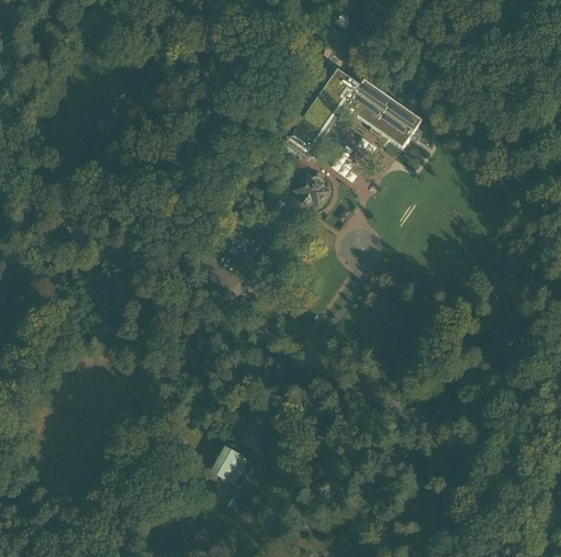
[(17,33),(9,29),(0,43),(0,46),(7,49),(17,33)]
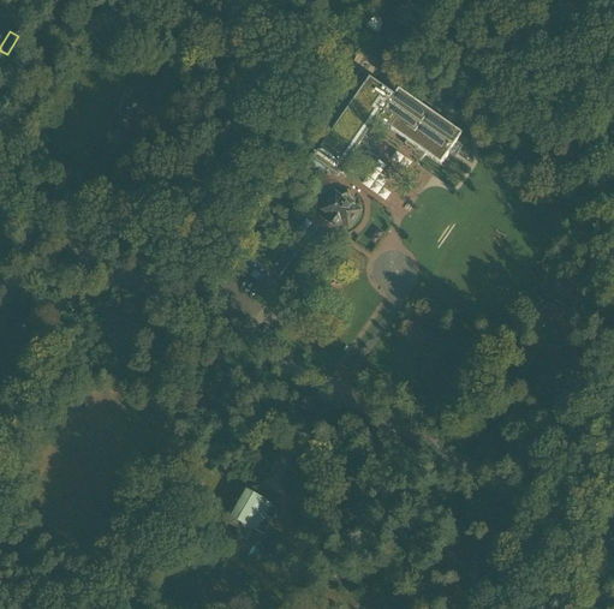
[(15,69),(9,65),(3,75),(9,79),(15,69)]
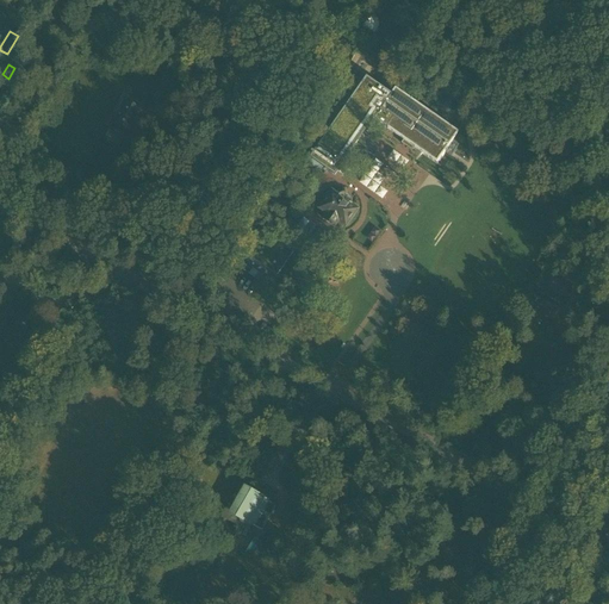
[(366,72),(309,153),(334,170),(345,155),(366,151),(362,129),(365,126),(372,125),(373,130),(379,129),(378,124),(385,123),(386,123),(436,159),(458,128),(395,83),(391,89),(366,72)]
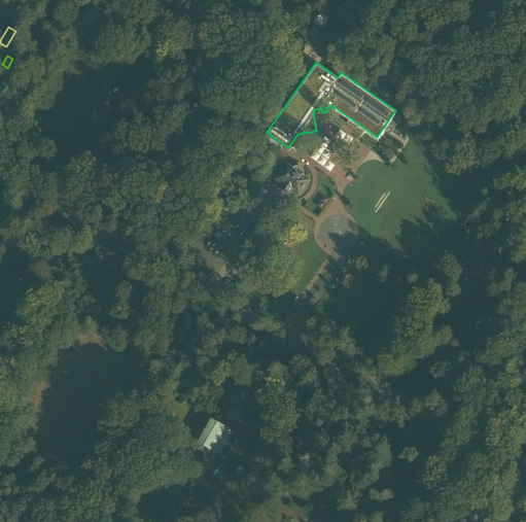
[(152,150),(145,146),(142,152),(149,157),(152,150)]
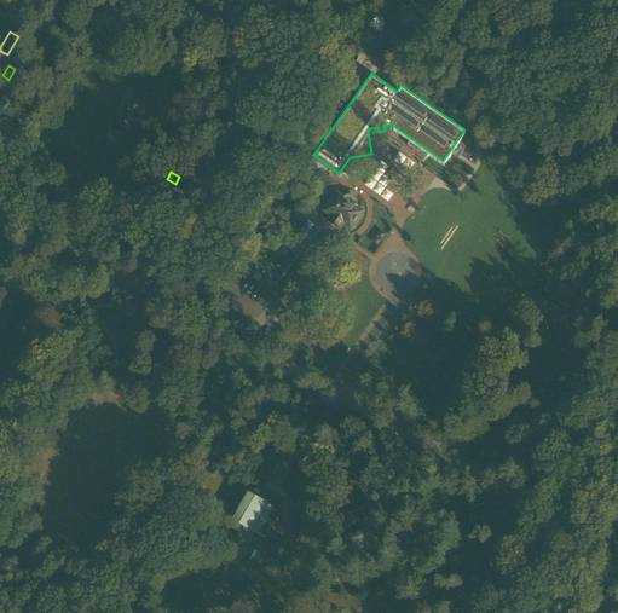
[(363,207),(335,188),(322,206),(330,210),(328,213),(341,221),(342,219),(350,225),(363,207)]
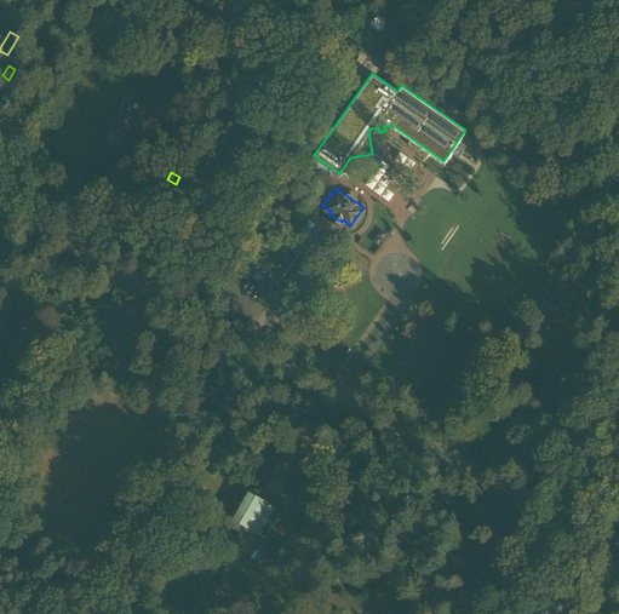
[(297,251),(268,230),(252,254),(280,275),(297,251)]
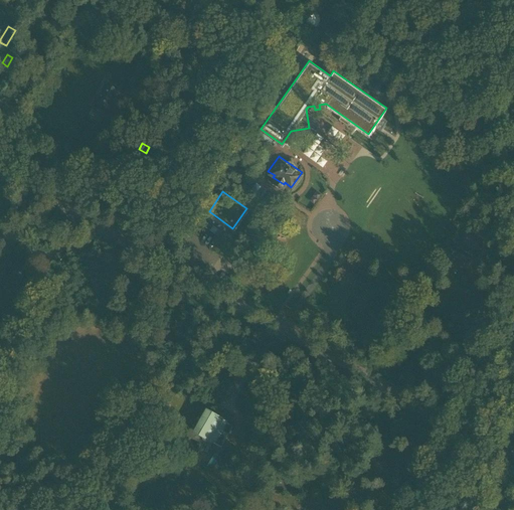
[(11,244),(3,240),(0,245),(0,252),(5,256),(11,244)]
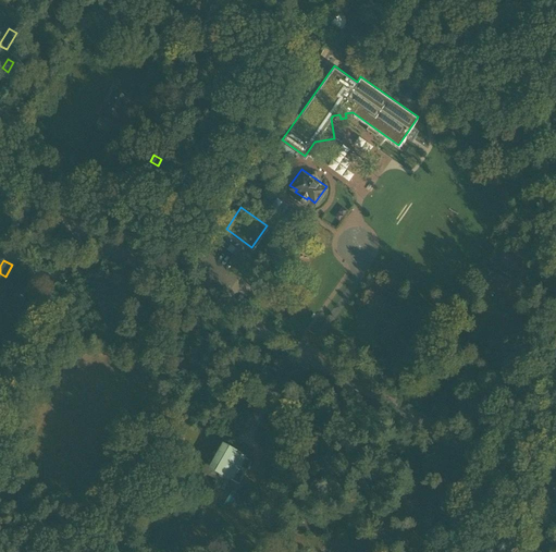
[(250,457),(223,442),(210,464),(219,469),(220,471),(226,476),(229,474),(238,479),(250,457)]
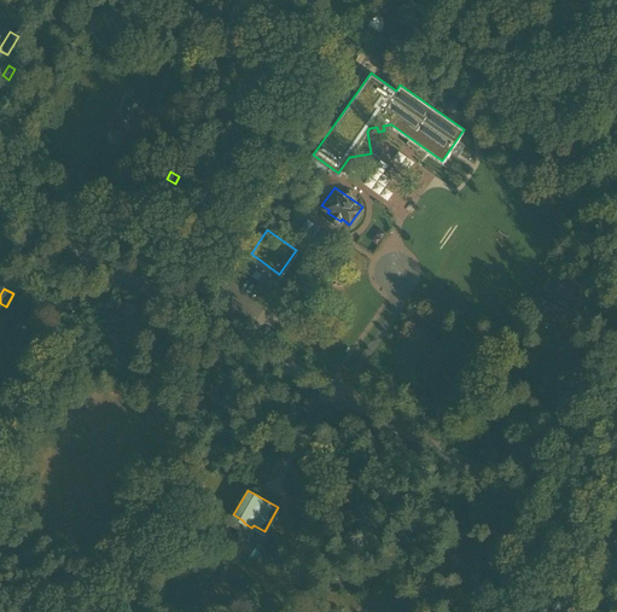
[(187,505),(172,523),(176,528),(193,511),(187,505)]
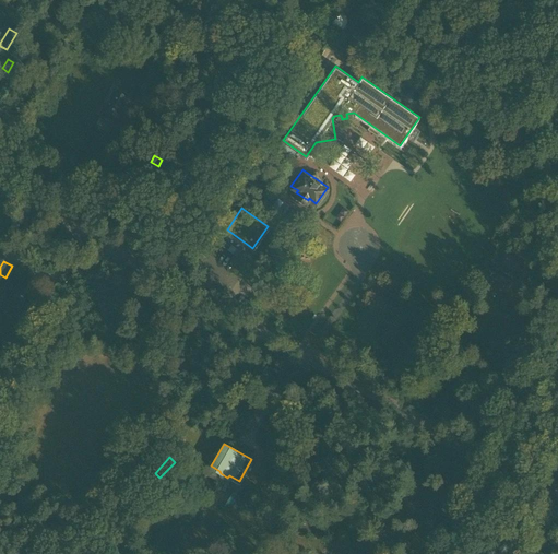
[(284,484),(266,469),(261,475),(279,491),(284,484)]
